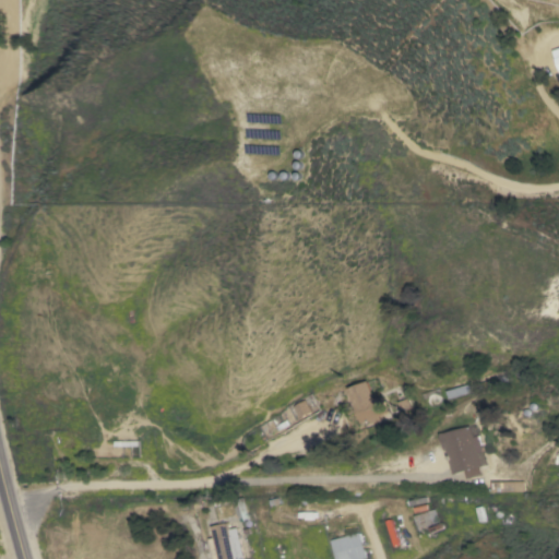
[(345,388),(364,381),(371,399),(378,395),(385,413),(377,416),(378,420),(369,424),(367,419),(364,420),(365,423),(363,424),(361,421),(359,423),(345,388)]
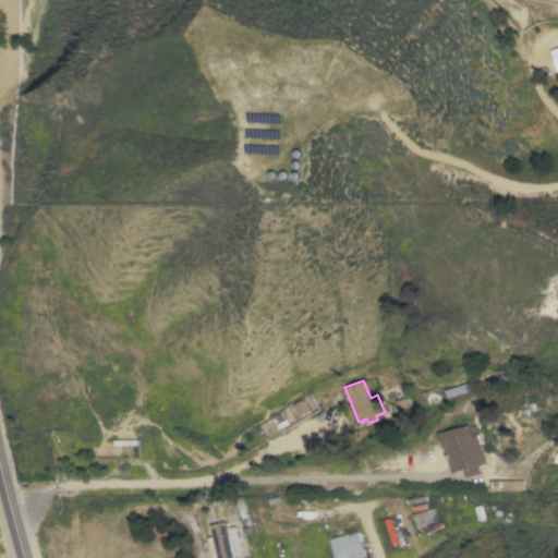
[(463,384),(465,391),(446,398),(443,390),(463,384)]
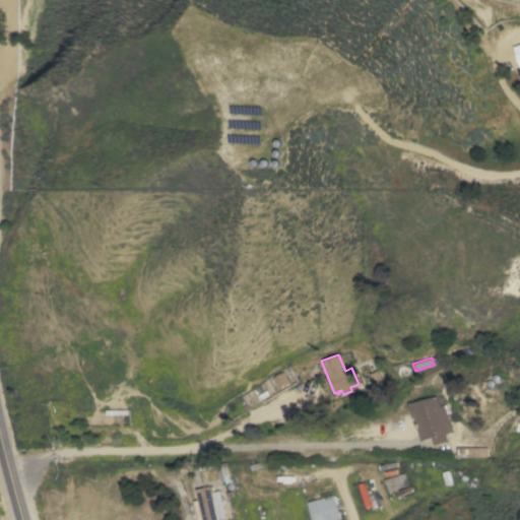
[(271,378),(281,372),(287,383),(277,389),(271,378)]
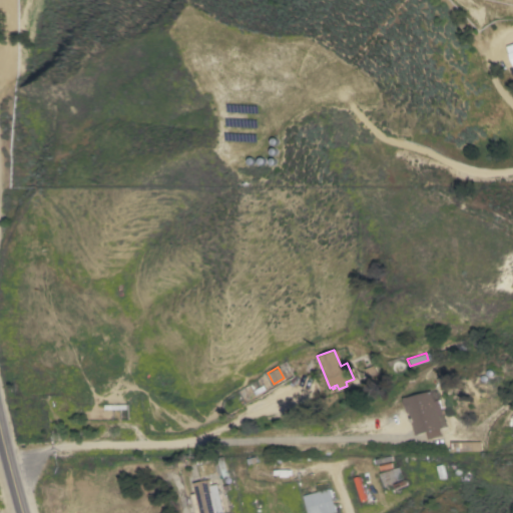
[(409,412),(408,413),(404,398),(406,397),(406,398),(430,391),(431,392),(436,391),(445,420),(439,421),(441,428),(439,428),(442,438),(429,442),(426,432),(416,435),(409,412)]
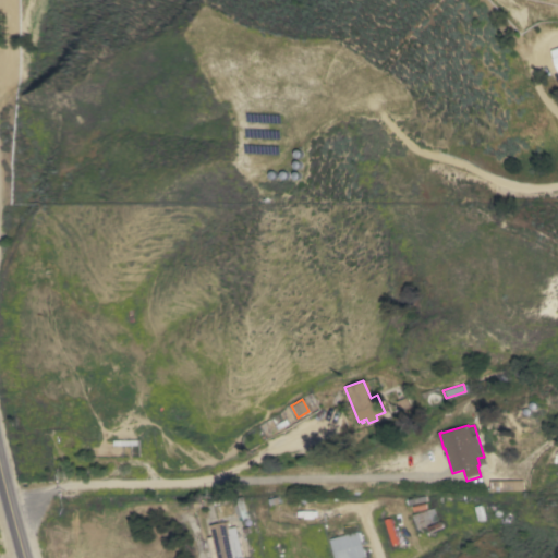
[(520,481),(520,490),(489,490),(489,481),(520,481)]
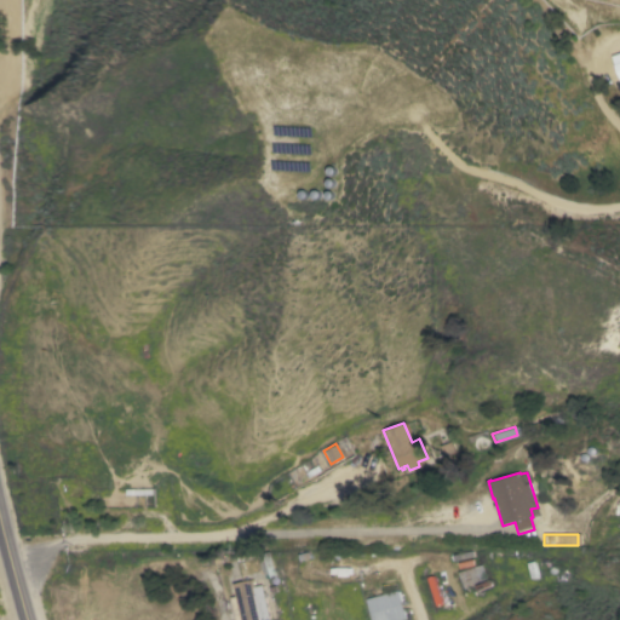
[(246,551),(245,567),(230,567),(231,551),(246,551)]
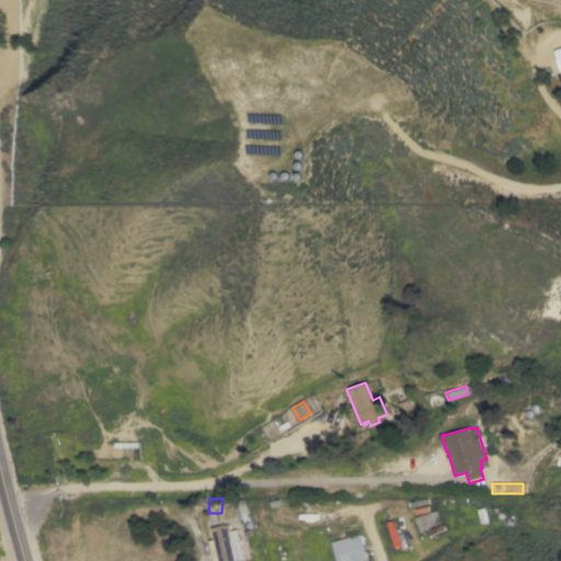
[(413,517),(422,514),(422,515),(434,511),(438,523),(427,527),(427,528),(419,531),(413,517)]
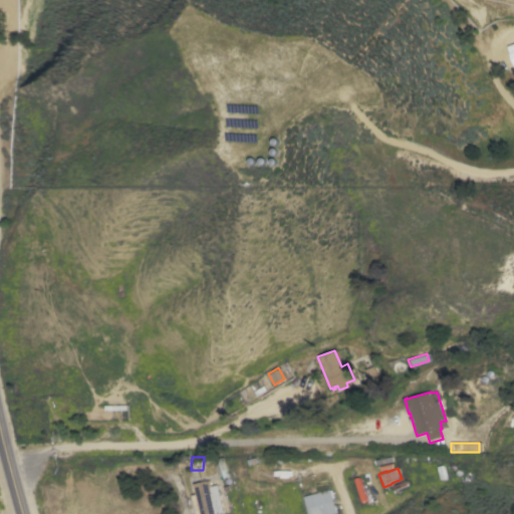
[(195,513),(193,503),(187,505),(185,497),(191,496),(191,495),(196,494),(194,484),(208,480),(209,486),(216,485),(218,495),(219,495),(223,513),(195,513)]
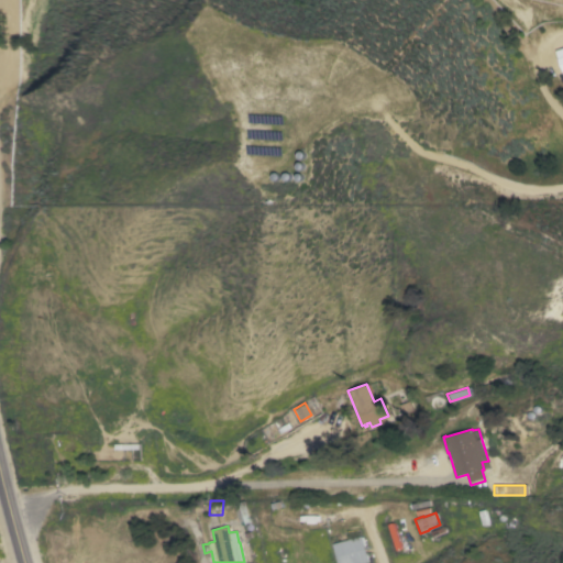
[(361,536),(367,562),(363,562),(339,562),(333,543),(361,536)]
